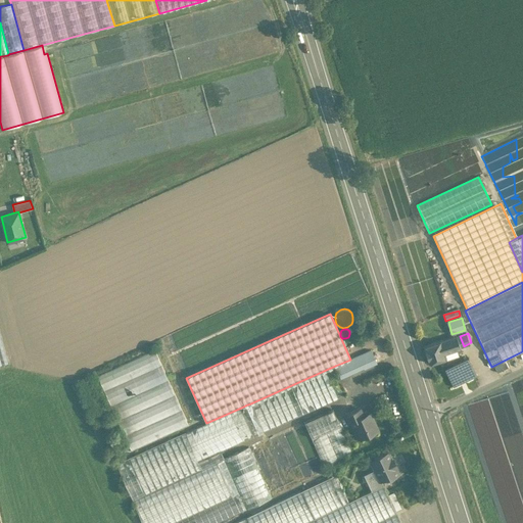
[(0,334),(0,365),(8,364),(0,334)]
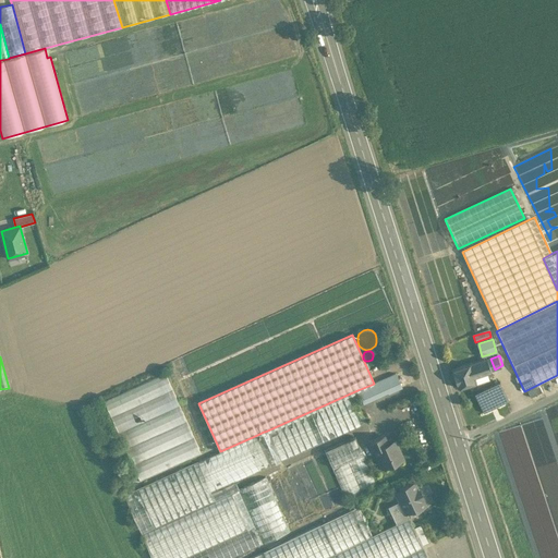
[(490,359),(470,365),(473,376),(492,371),(495,370),(490,359)]
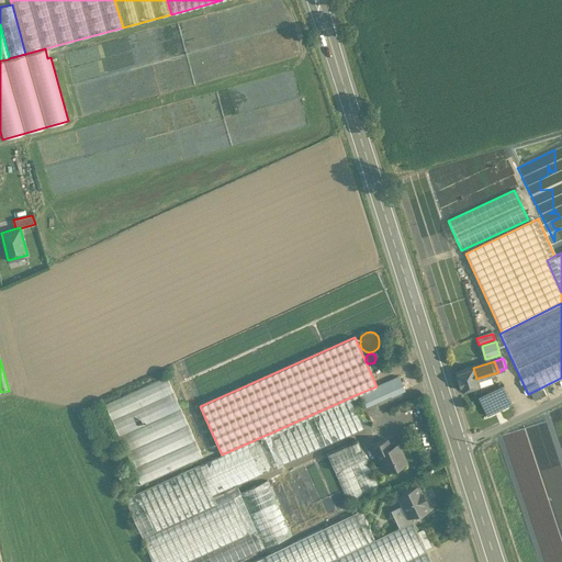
[(473,368),(456,372),(461,390),(479,385),(476,379),(473,368)]
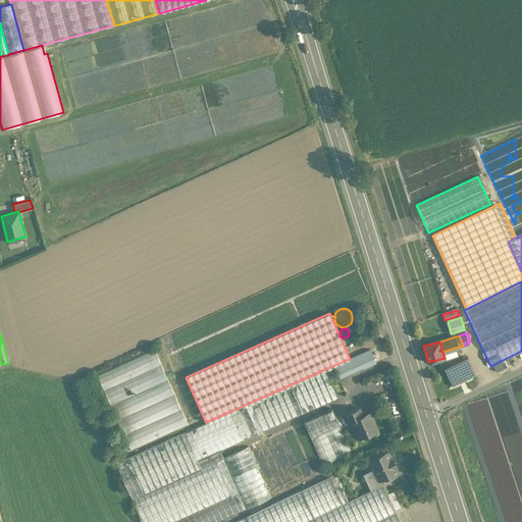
[(97,375),(131,449),(188,423),(154,349),(97,375)]
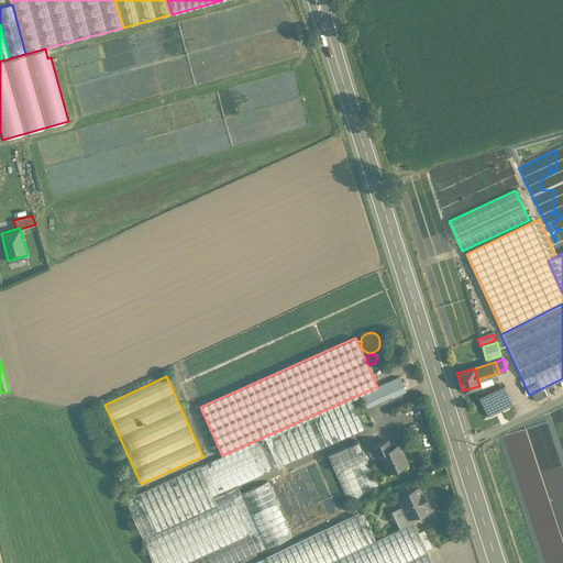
[(377,387),(361,394),(367,407),(393,394),(394,395),(406,390),(399,377),(377,387)]
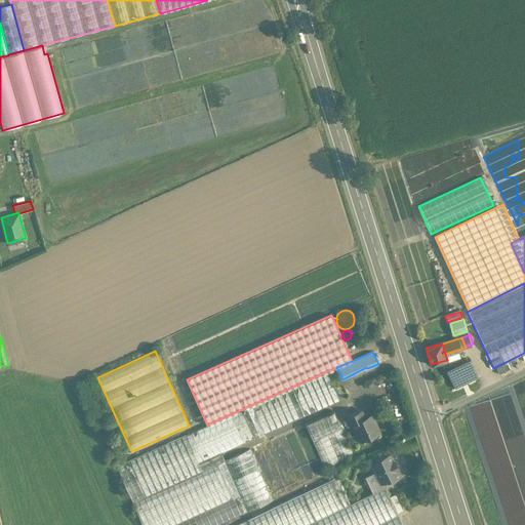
[(471,360),(447,370),(454,387),(478,376),(471,360)]
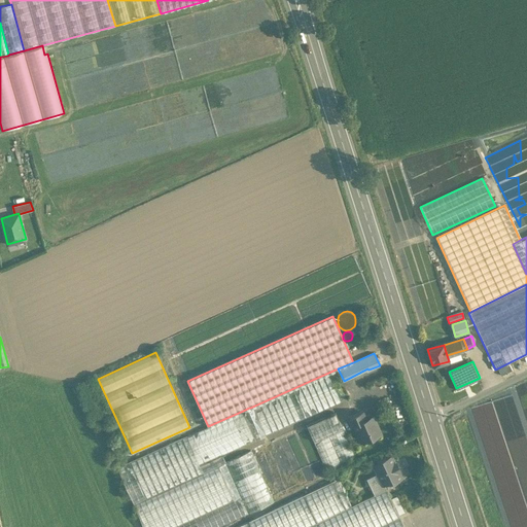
[(510,364),(498,370),(501,376),(512,371),(510,364)]
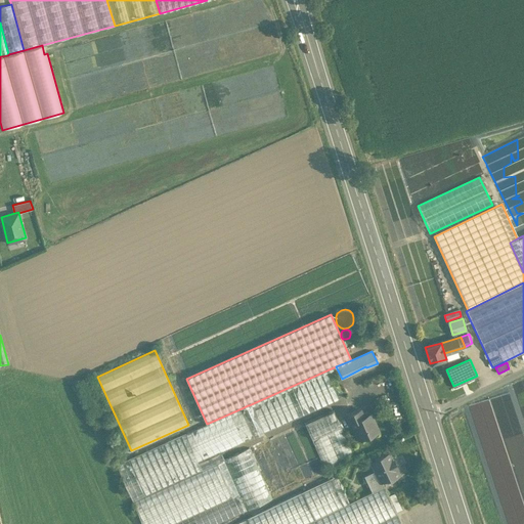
[(207,424),(117,465),(142,523),(174,523),(232,497),(217,463),(224,460),(223,459),(224,459),(221,452),(344,397),(332,368),(249,405),(248,405),(244,407),(242,408),(207,424)]
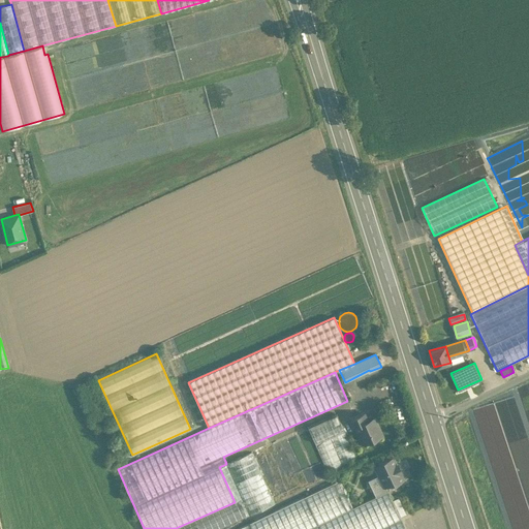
[(480,384),(472,390),(475,395),(484,390),(480,384)]
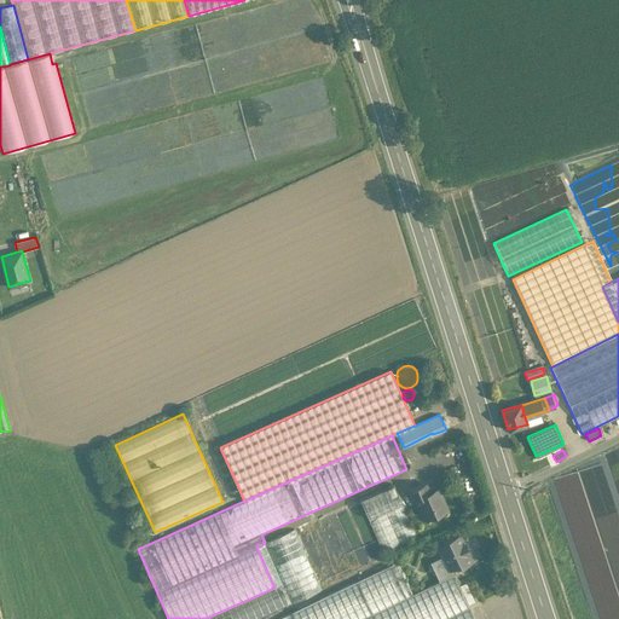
[(431,493),(426,484),(410,491),(414,501),(417,499),(420,505),(418,505),(421,513),(424,512),(428,518),(447,509),(439,490),(431,493)]
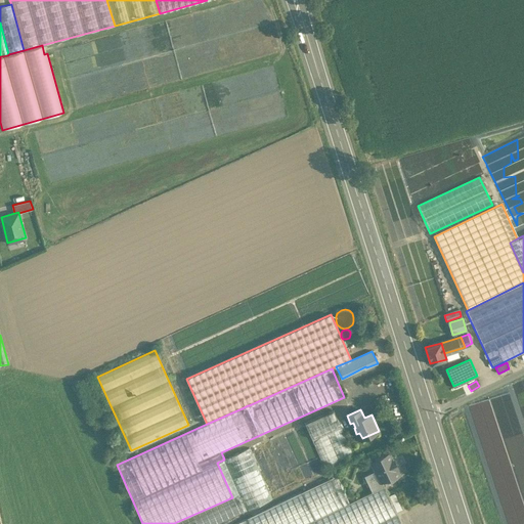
[(333,410),(279,434),(301,482),(326,471),(324,466),(352,454),(333,410)]
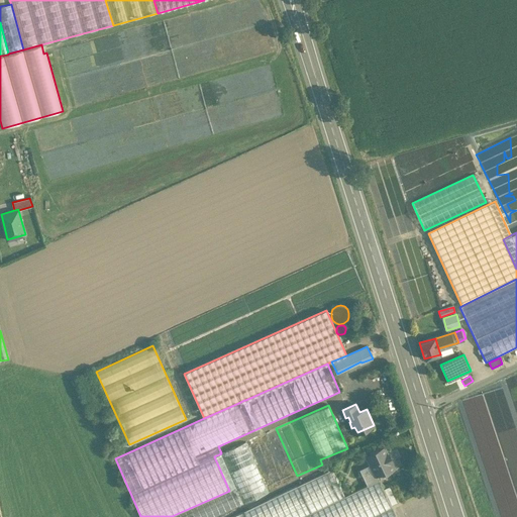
[(274,429),(248,440),(271,491),(296,480),(274,429)]
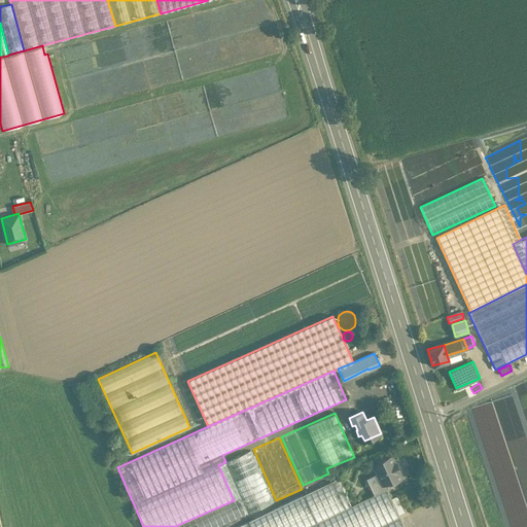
[(526,481),(526,447),(524,451),(524,461),(512,460),(510,482),(518,471),(517,482),(524,485),(526,481)]
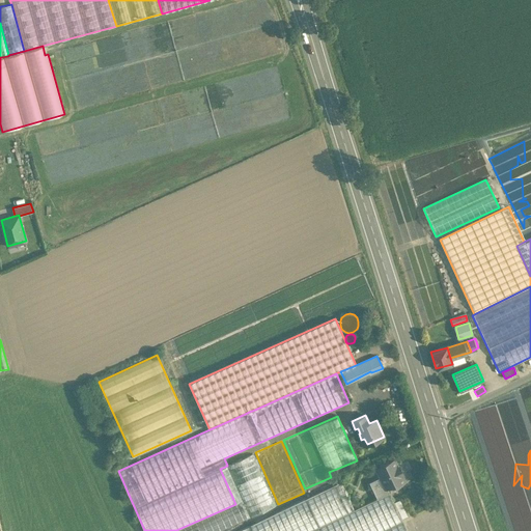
[(227,465),(226,465),(227,466),(250,516),(250,518),(276,506),(253,453),(227,465)]
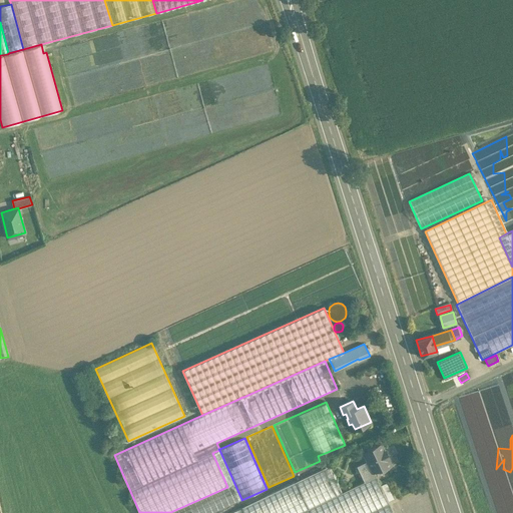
[(381,443),(364,452),(368,461),(373,472),(374,471),(383,467),(383,468),(391,465),(388,458),(390,457),(386,449),(384,450),(381,443)]
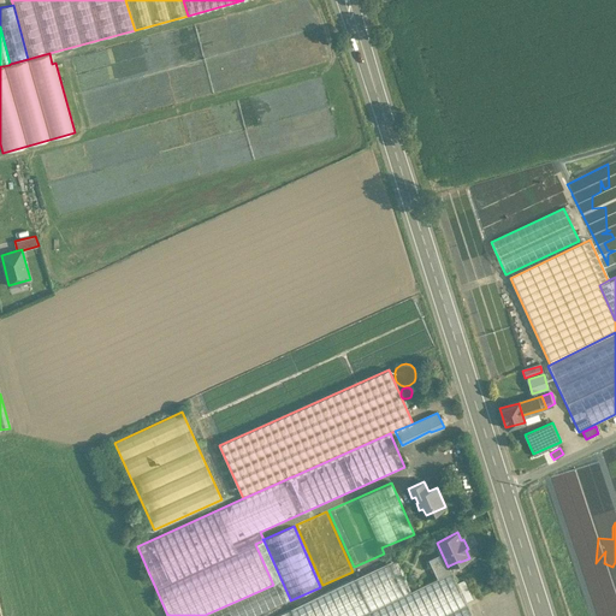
[(273,585),(205,615),(253,615),(290,599),(264,540),(255,544),(273,585)]
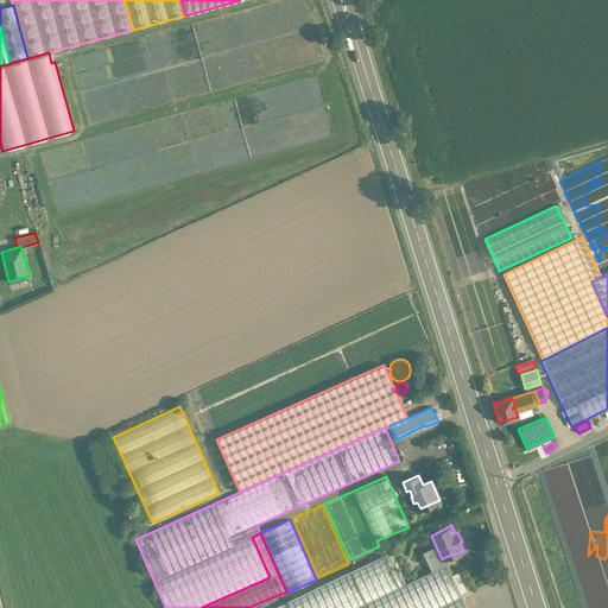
[(436,546),(423,552),(432,571),(445,564),(443,558),(442,559),(436,546)]
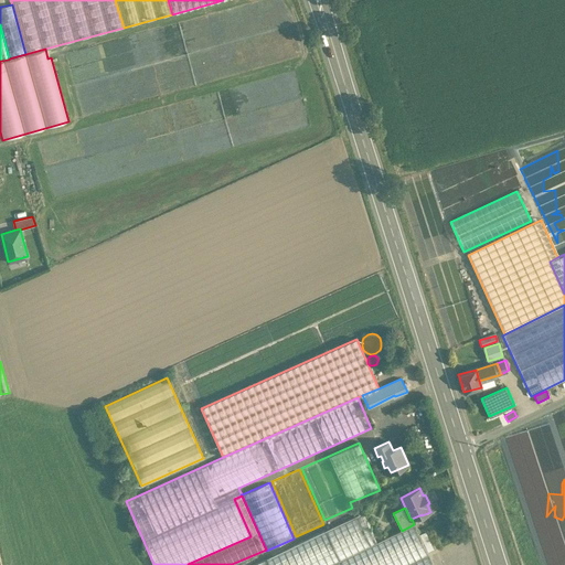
[(279,553),(253,564),(434,564),(414,524),(402,531),(376,542),(373,535),(374,534),(368,521),(366,522),(363,513),(279,553)]
